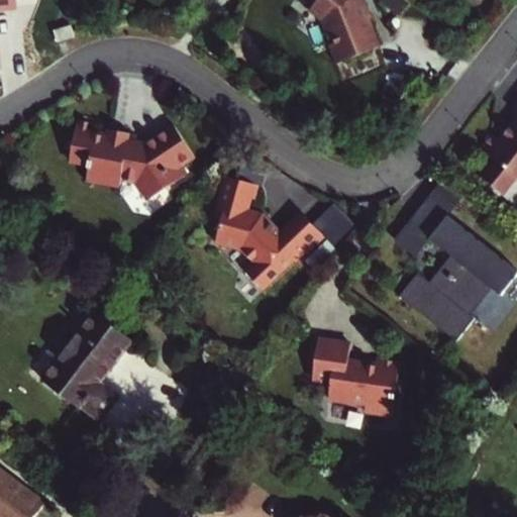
[(325,40),(331,61),(374,47),(364,4),(360,5),(358,0),(311,0),(308,5),(321,15),(327,35),(329,34),(331,39),(325,40)]
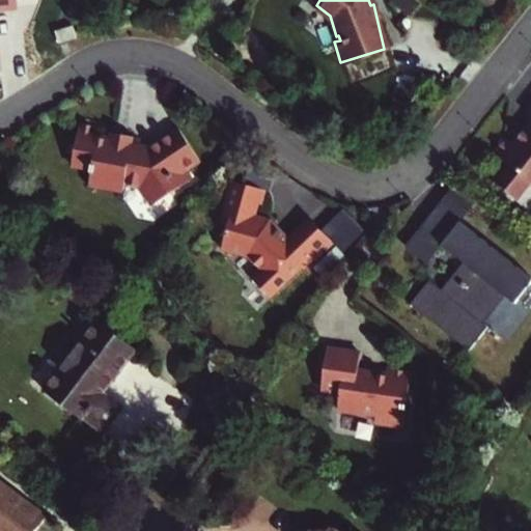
[(70,25),(52,30),(56,42),(74,36),(70,25)]
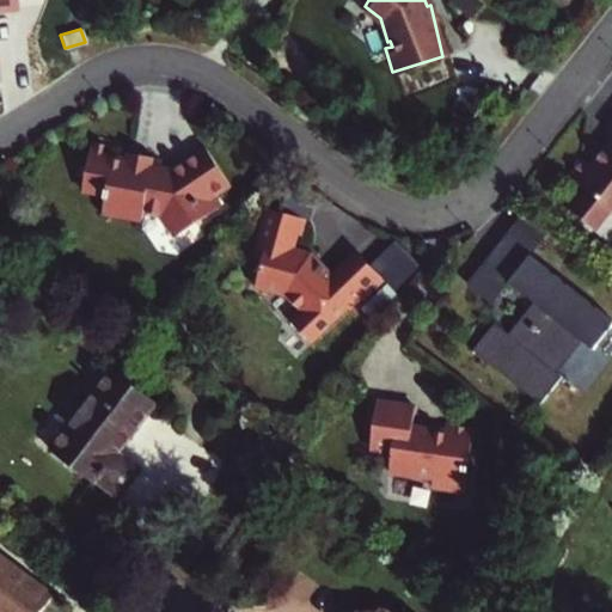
[(611,121),(606,129),(611,134),(611,135),(589,164),(582,158),(568,173),(579,183),(562,203),(593,228),(610,208),(611,209),(611,121)]
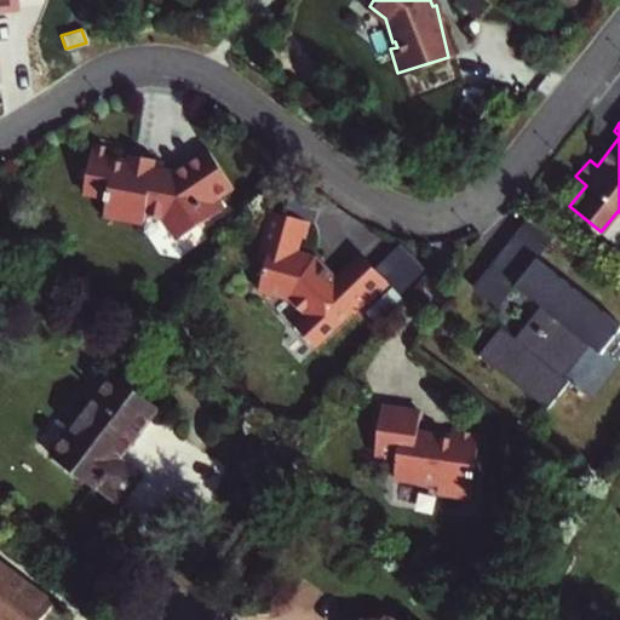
[(220,177),(201,145),(166,167),(143,164),(145,154),(122,150),(119,148),(116,158),(98,154),(101,138),(84,135),(73,184),(97,189),(93,207),(132,216),(135,206),(154,210),(155,219),(160,228),(167,229),(213,204),(204,188),(220,177)]
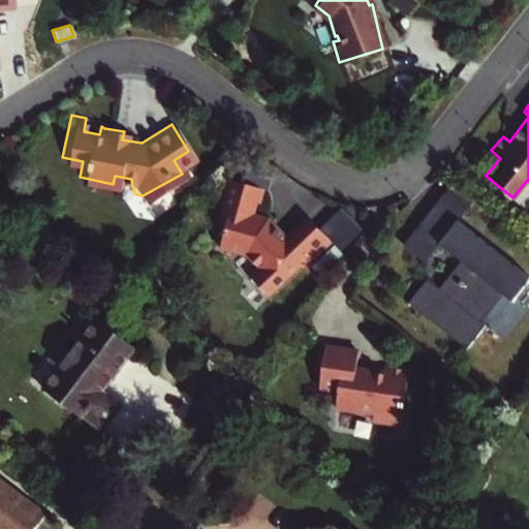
[(239,254),(251,269),(241,277),(255,296),(302,257),(304,261),(322,246),(301,219),(278,238),(261,218),(247,214),(258,188),(223,178),(215,214),(222,216),(215,247),(239,254)]
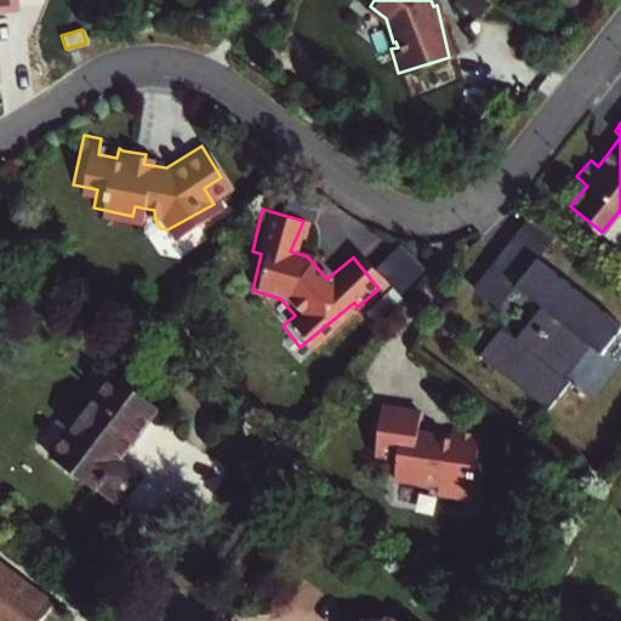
[(513,284),(536,257),(546,244),(522,224),(472,285),(496,305),(513,284)]
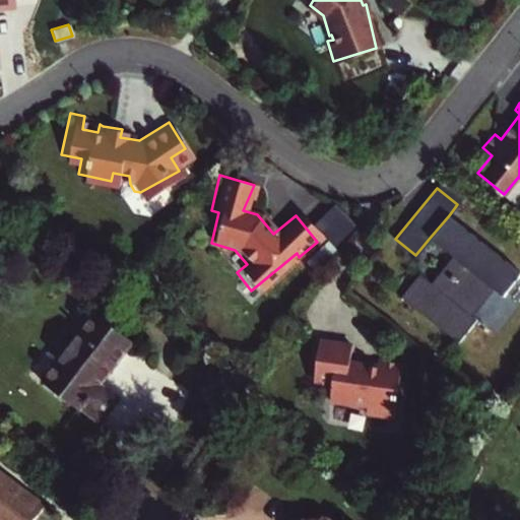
[(417,272),(401,293),(457,339),(474,319),(468,314),(491,287),(501,296),(519,273),(449,215),(430,238),(453,257),(431,283),(417,272)]
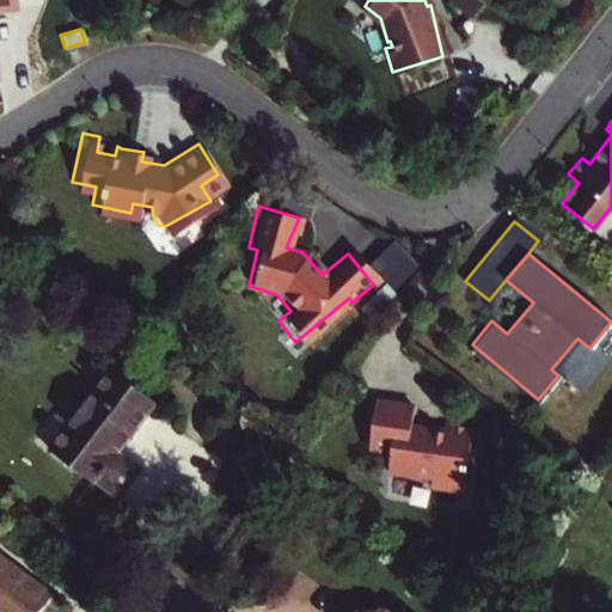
[(98,483),(117,497),(140,469),(120,453),(147,418),(158,403),(115,368),(95,395),(50,452),(95,487),(98,483)]
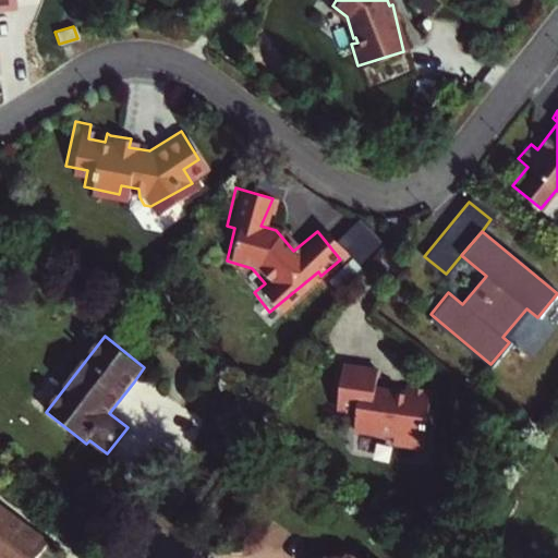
[(400,450),(429,455),(438,397),(413,393),(412,399),(381,395),(384,377),(349,372),(343,415),(363,417),(361,436),(401,441),(400,450)]
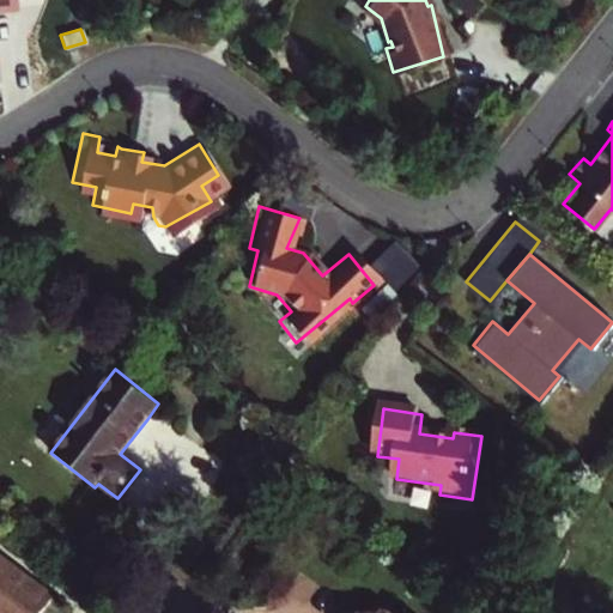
[(0,556),(0,612),(1,612),(38,612),(53,596),(0,556)]
